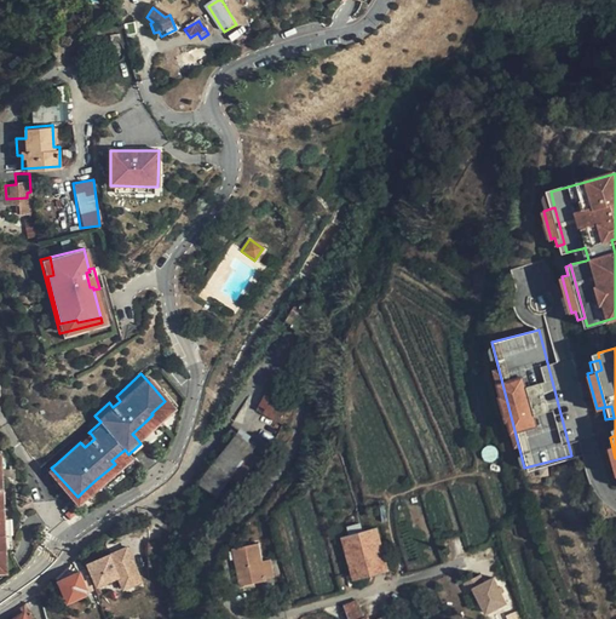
[(156,383),(153,387),(165,401),(151,413),(153,414),(156,419),(174,403),(156,383)]
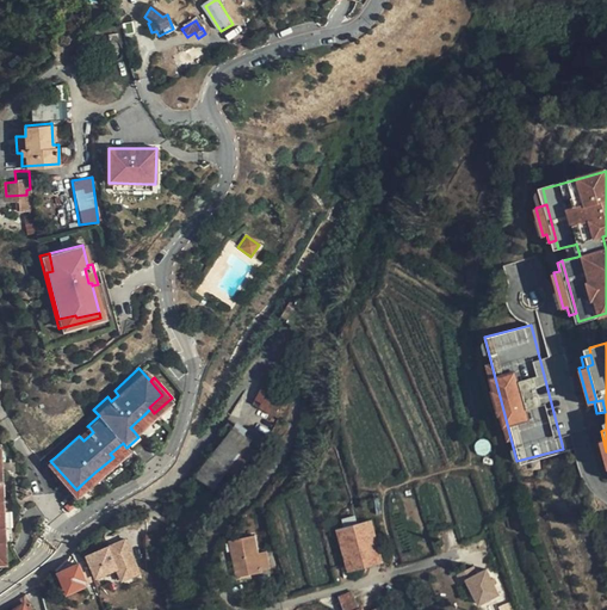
[(279,401),(261,390),(258,389),(249,404),(270,416),(279,401)]
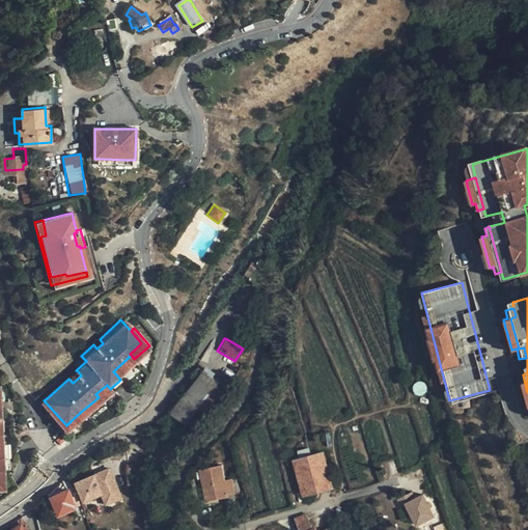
[(128,364),(124,361),(113,371),(116,374),(128,364)]
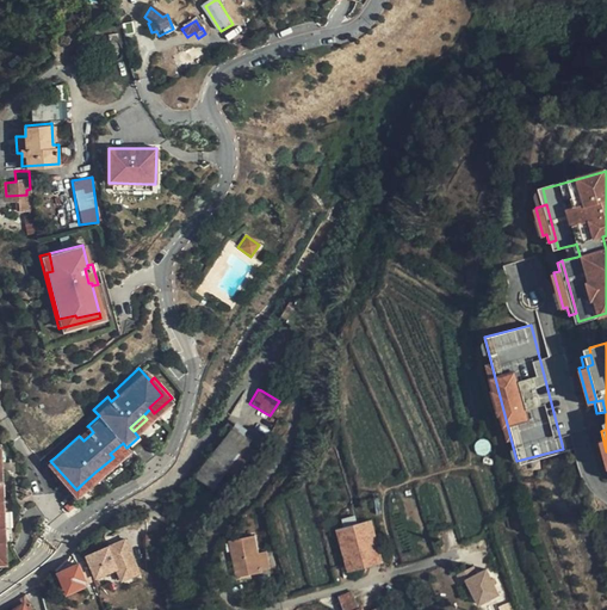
[(93,432),(90,427),(79,436),(84,441),(93,432)]
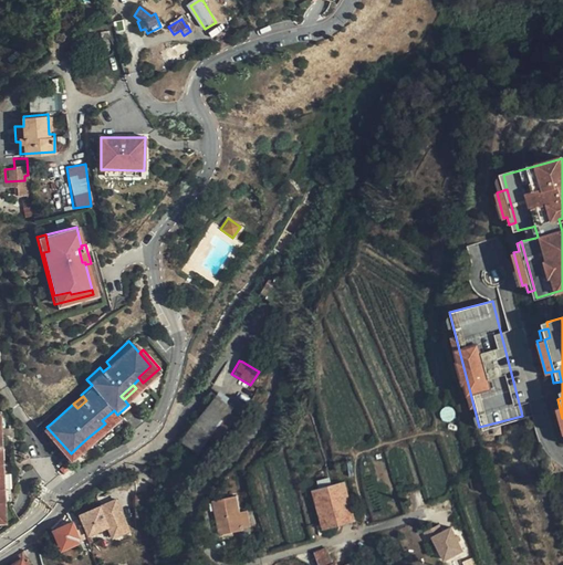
[(207,435),(227,408),(214,397),(206,407),(188,430),(188,431),(201,442),(207,435)]
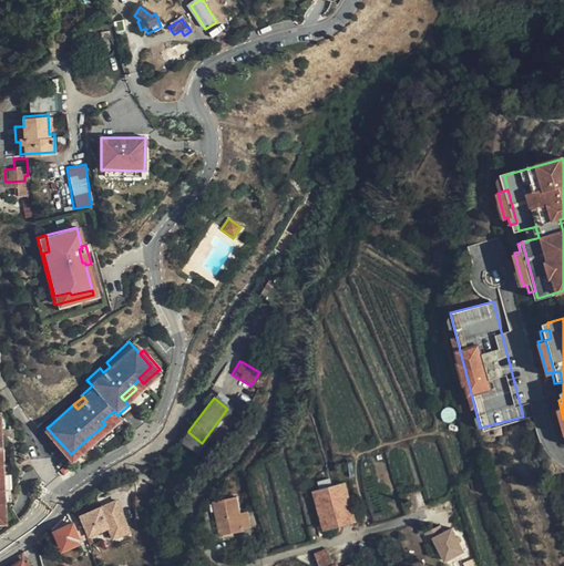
[(563,419),(559,400),(556,400),(559,407),(554,408),(562,435),(563,434),(563,419)]
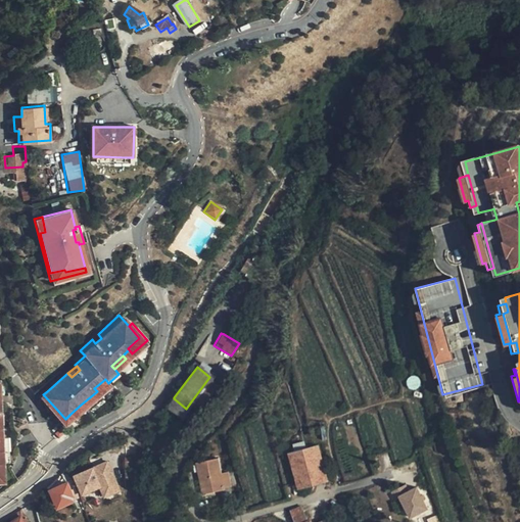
[(43,394),(47,391),(44,389),(36,396),(62,426),(73,418),(69,415),(65,419),(43,394)]
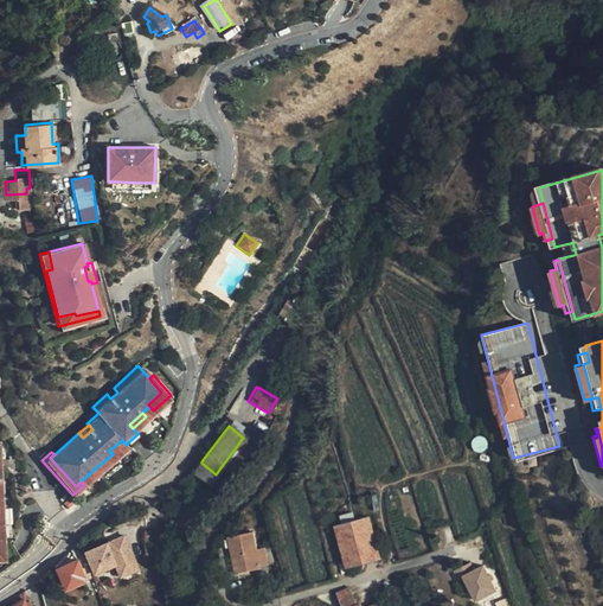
[(117,460),(113,454),(94,470),(98,476),(117,460)]
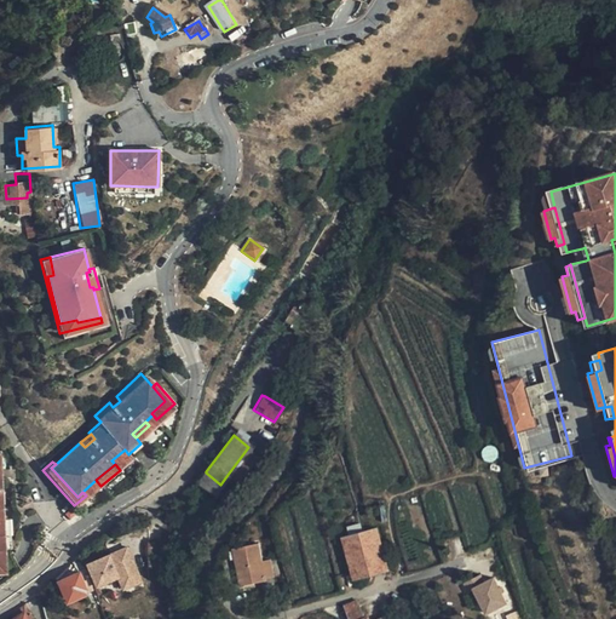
[(386,571),(375,528),(343,538),(353,579),(386,571)]
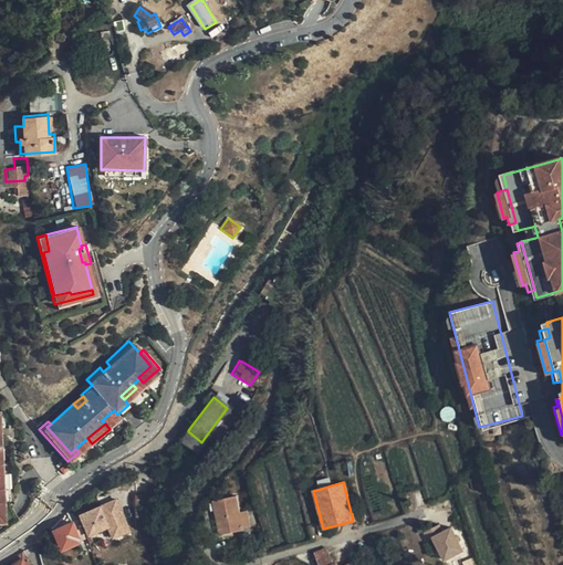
[(132,492),(132,512),(146,512),(145,492),(132,492)]
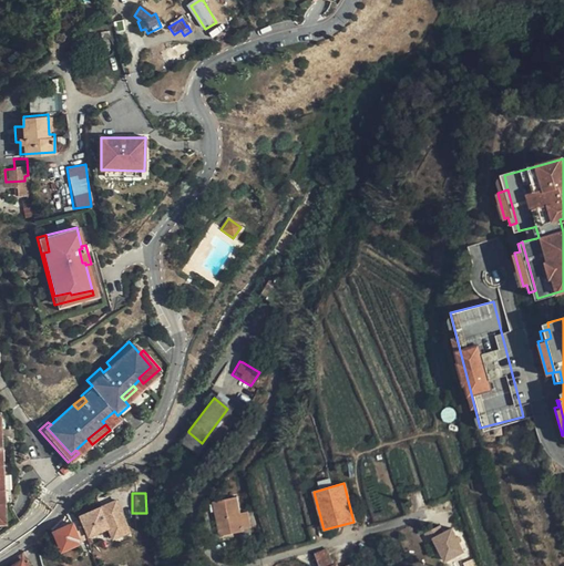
[(112,497),(77,512),(86,537),(112,527),(116,537),(126,533),(112,497)]
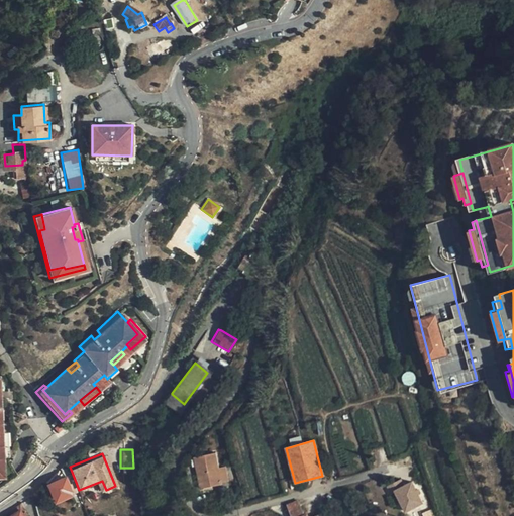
[(220,482),(218,468),(216,453),(193,457),(195,463),(198,489),(221,485),(220,482)]
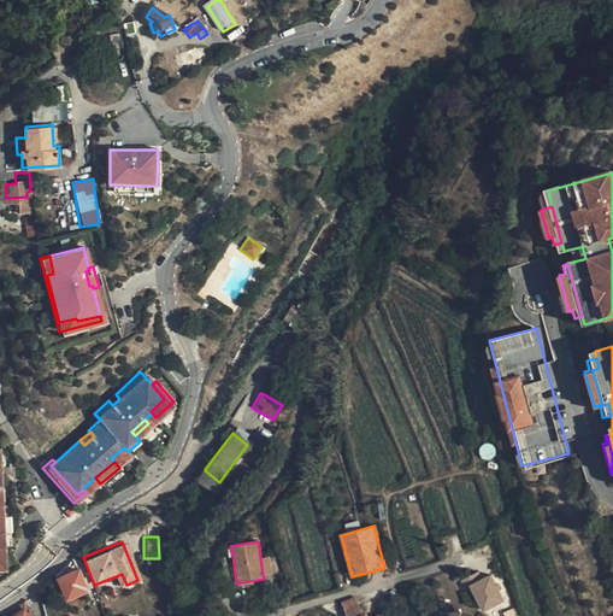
[(81,590),(89,586),(77,555),(68,557),(75,568),(54,576),(58,587),(64,602),(70,598),(83,594),(81,590)]
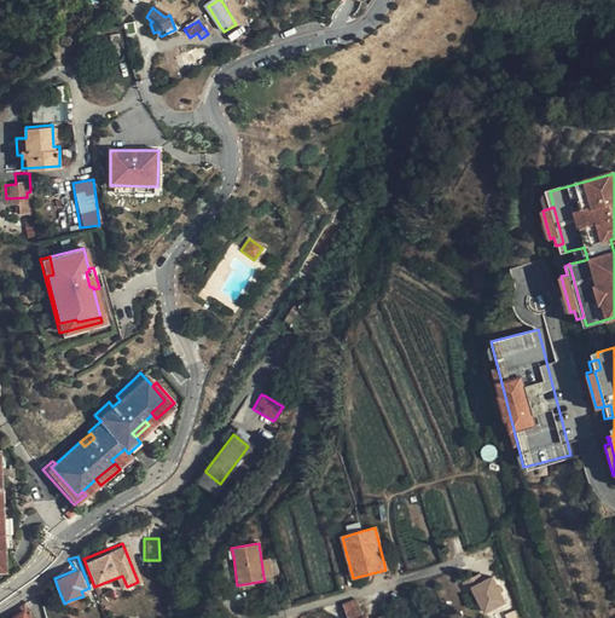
[(268,560),(261,560),(264,577),(272,576),(268,560)]
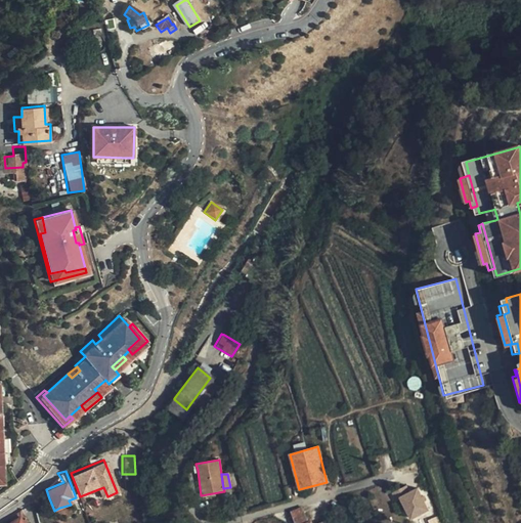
[(392,494),(397,502),(401,498),(409,492),(405,485),(392,494)]
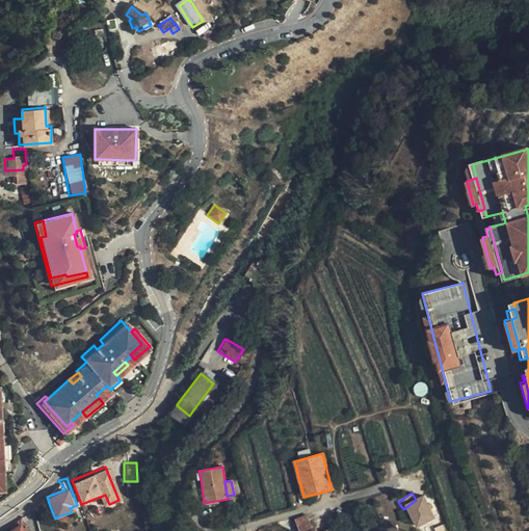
[(437,514),(423,495),(416,500),(407,506),(421,525),(437,514)]
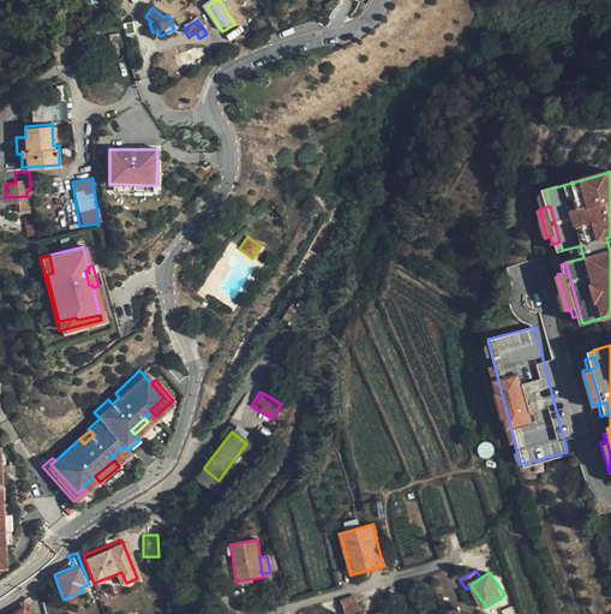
[(486,607),(471,585),(466,589),(463,590),(479,613),(486,607)]
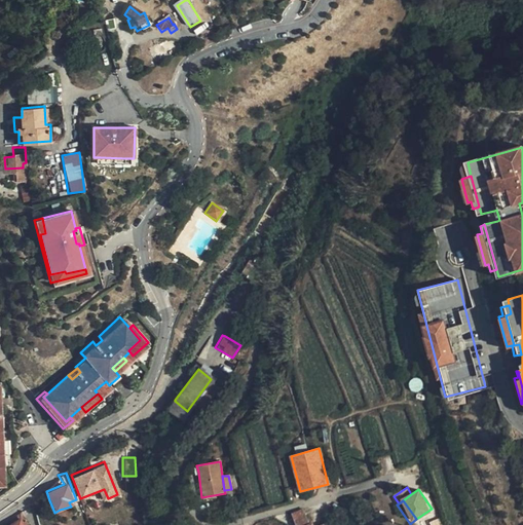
[(311,524),(310,522),(306,523),(300,510),(287,516),(291,524),(311,524)]
